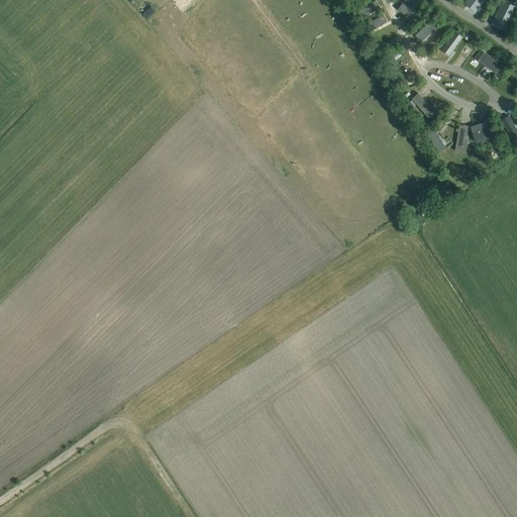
[(401,0),(396,3),(401,11),(419,0),(401,0)]
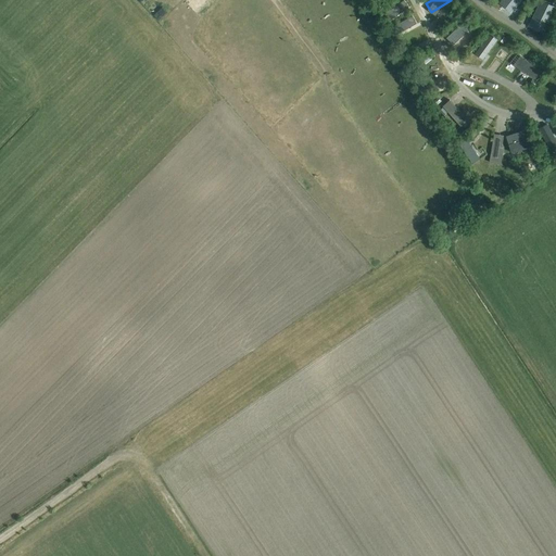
[(520,0),(501,0),(498,5),(510,14),(520,0)]
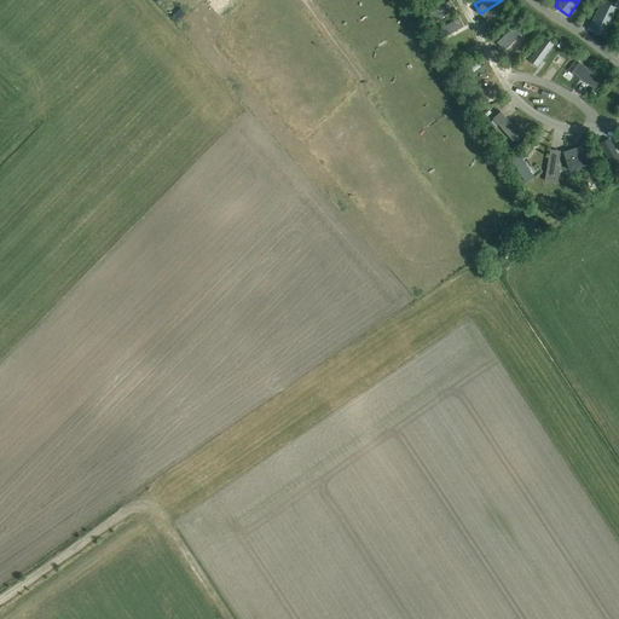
[(455,9),(450,1),(427,17),(433,24),(455,9)]
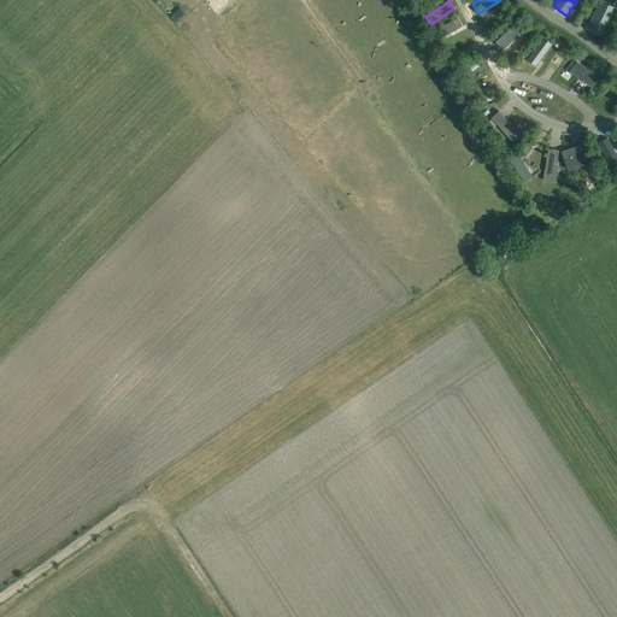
[(599,7),(588,29),(603,36),(613,15),(599,7)]
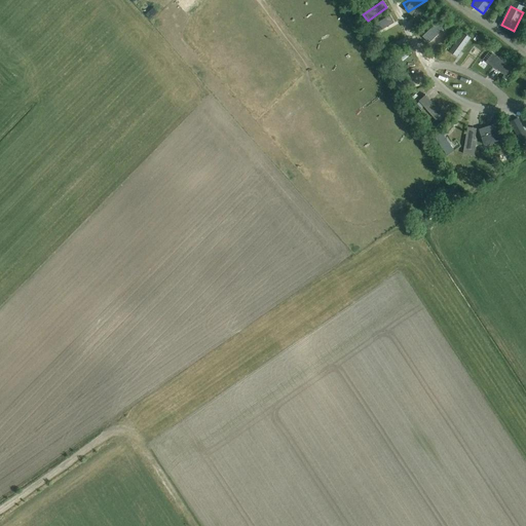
[(373,34),(393,23),(389,15),(369,27),(373,34)]
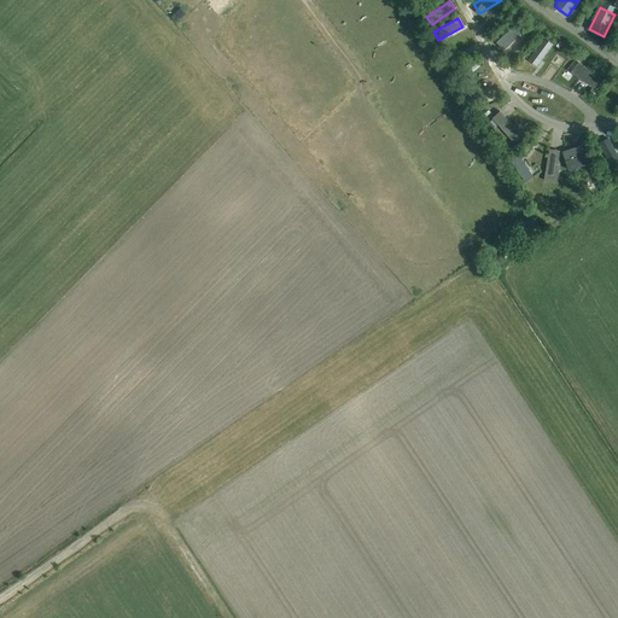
[(514,22),(493,40),(500,48),(522,30),(514,22)]
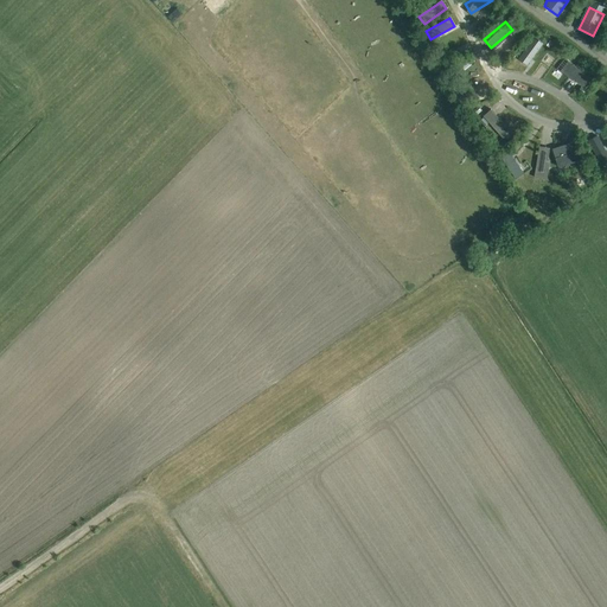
[(535,38),(519,59),(528,65),(543,44),(535,38)]
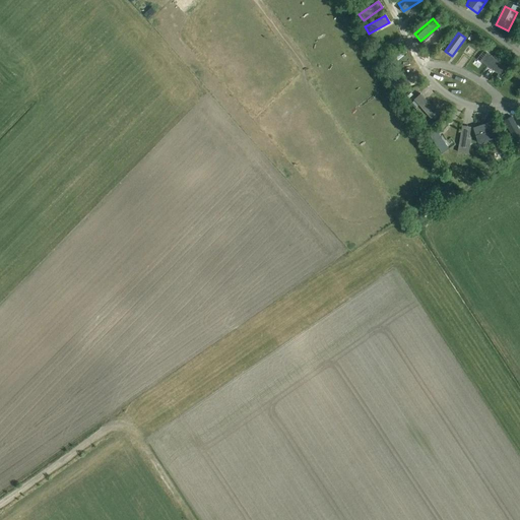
[(507,65),(488,52),(486,53),(488,54),(483,61),(493,67),(492,69),(501,75),(507,65)]
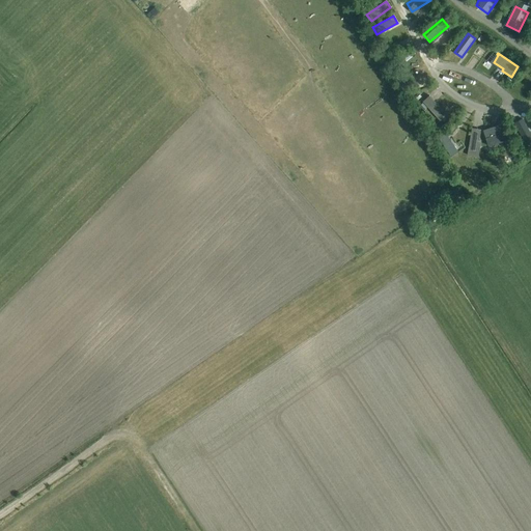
[(442,110),(429,96),(423,102),(440,121),(441,121),(440,120),(441,119),(445,115),(441,110),(442,110)]
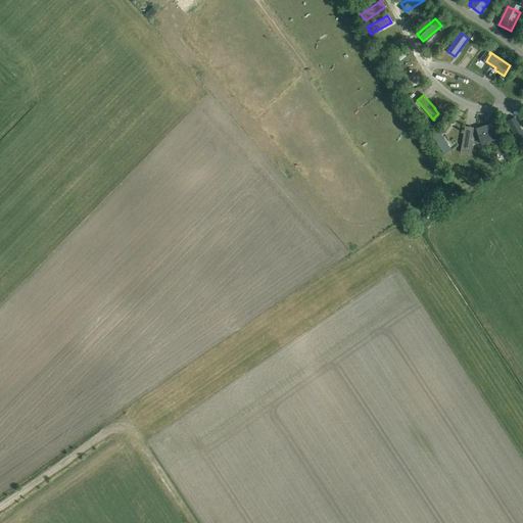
[(522,132),(515,117),(507,122),(518,141),(522,138),(522,132)]
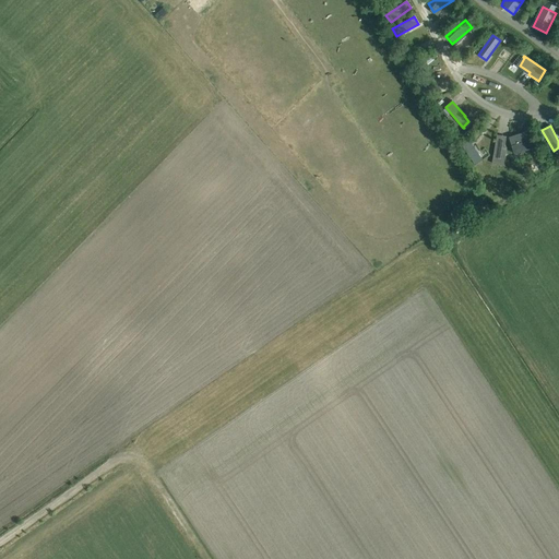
[(528,131),(509,138),(514,155),(534,149),(528,131)]
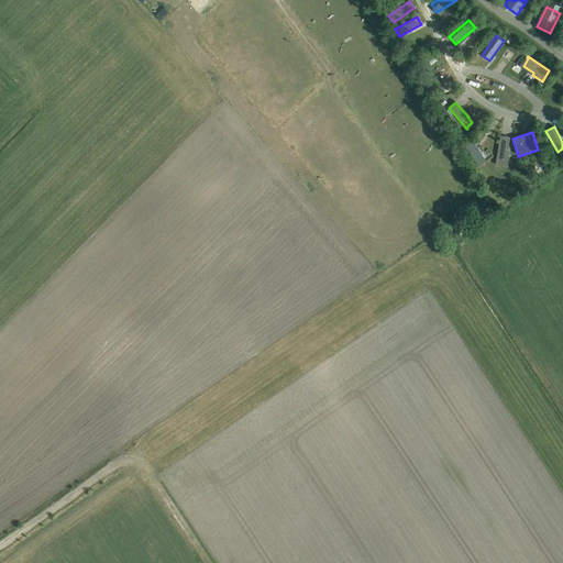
[(474,144),(466,148),(478,167),(486,163),(474,144)]
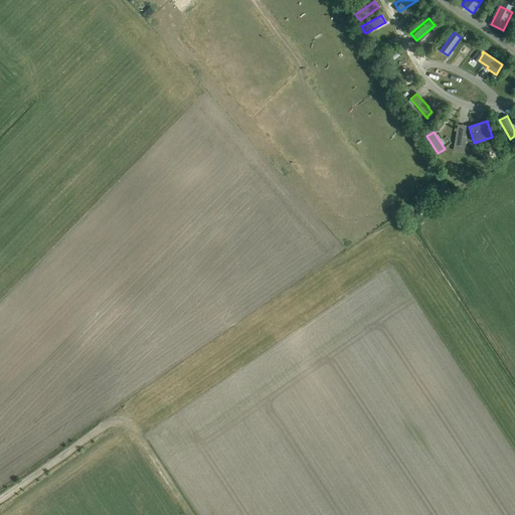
[(457,135),(455,145),(463,146),(464,136),(457,135)]
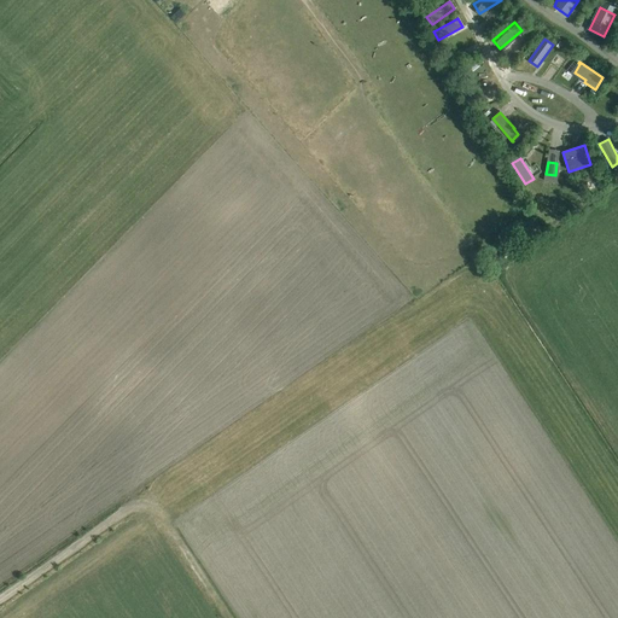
All buildings are outlined.
